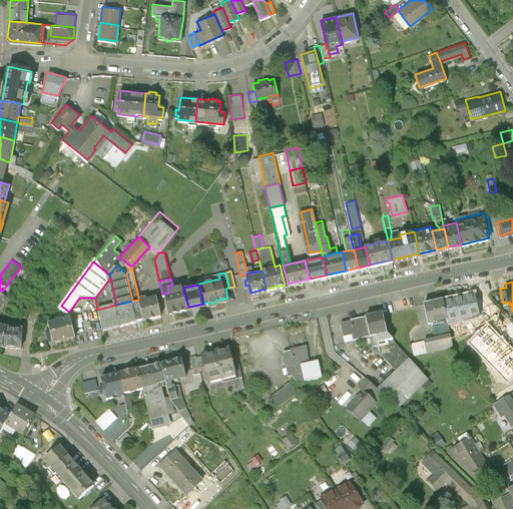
[(168,293),(165,294),(170,312),(188,307),(183,289),(168,293)]
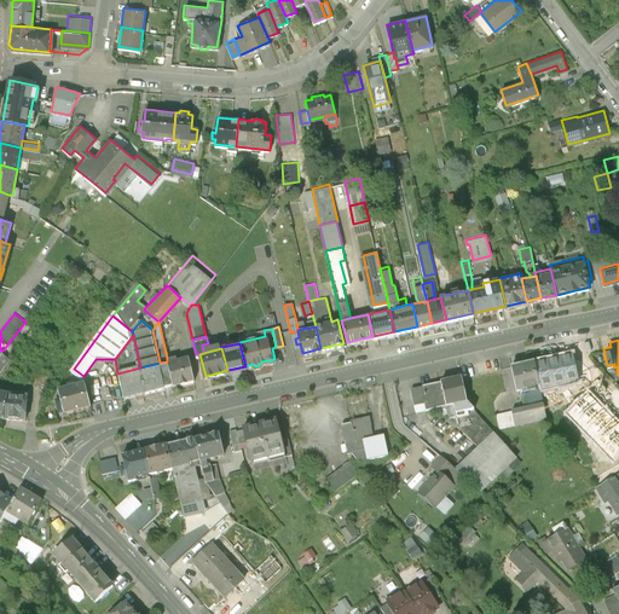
[(560,353),(565,382),(591,376),(589,366),(578,354),(574,355),(573,351),(560,353)]
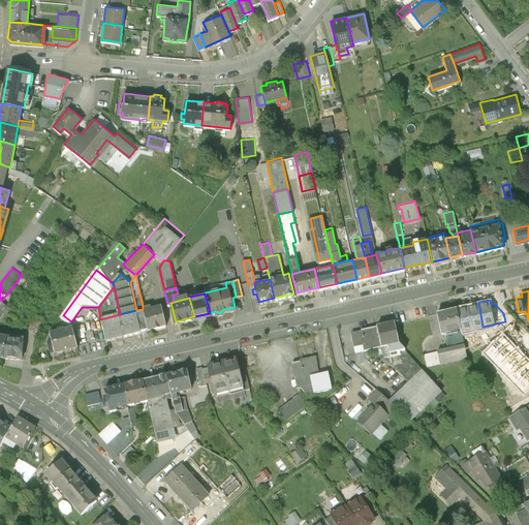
[(478,302),(467,305),(472,329),(483,327),(478,302)]
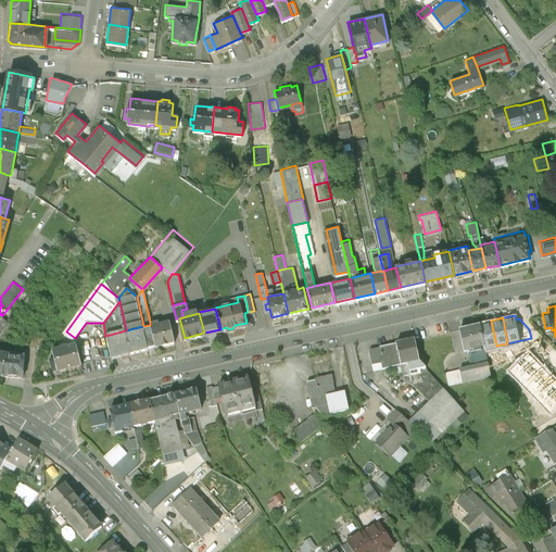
[(155,347),(175,342),(169,320),(159,322),(159,320),(150,322),(150,325),(152,334),(155,345),(155,347)]
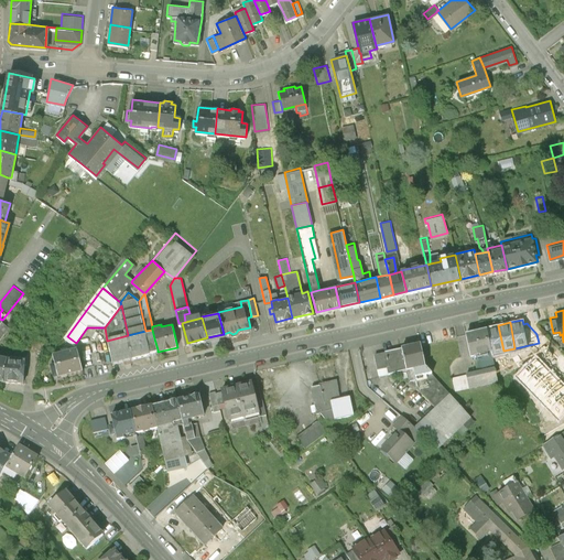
[(491,354),(503,351),(498,325),(486,327),(491,348),(491,354)]
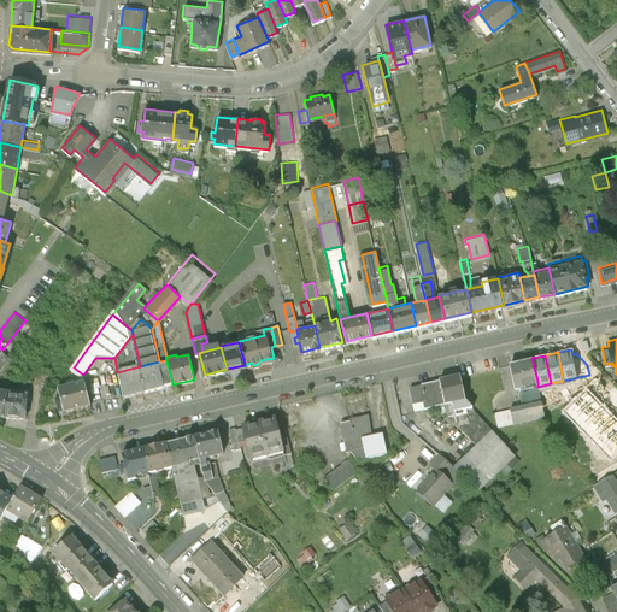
[(532,358),(509,362),(515,386),(533,382),(538,381),(532,358)]
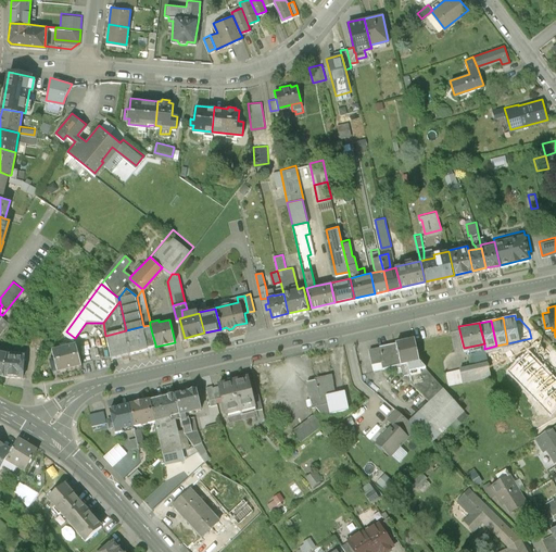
[(152,334),(150,325),(143,326),(126,330),(131,352),(147,349),(147,347),(155,345),(152,334)]
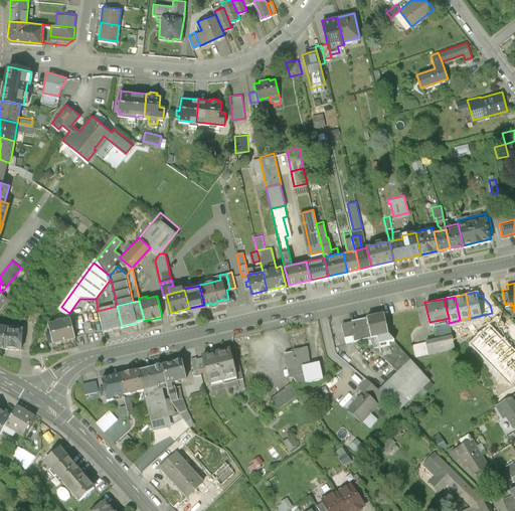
[(103,331),(122,326),(117,306),(98,311),(103,331)]
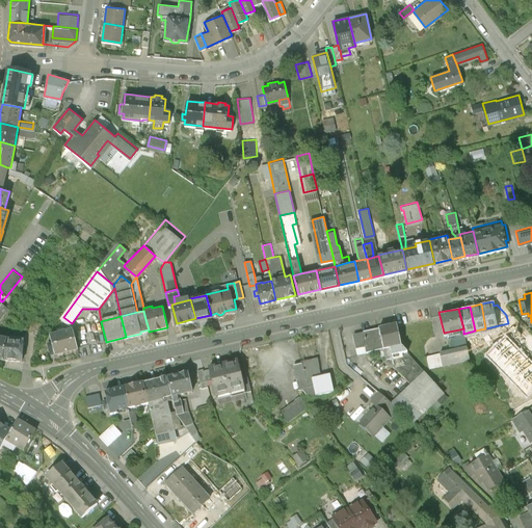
[(396,321),(378,325),(382,346),(383,346),(400,342),(396,321)]
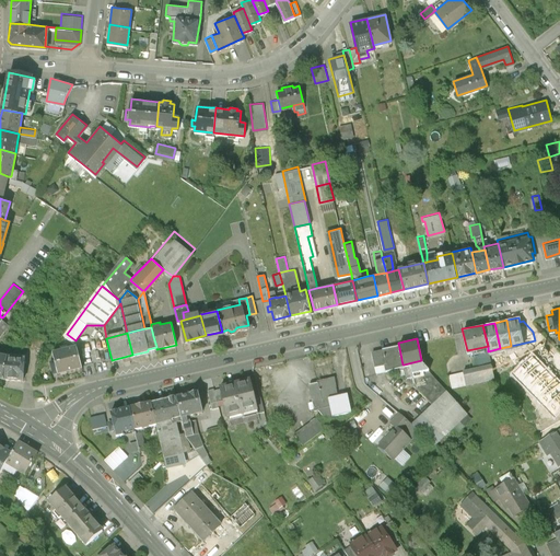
[(398,343),(382,346),(383,348),(372,350),(374,363),(383,361),(385,369),(403,365),(398,343)]
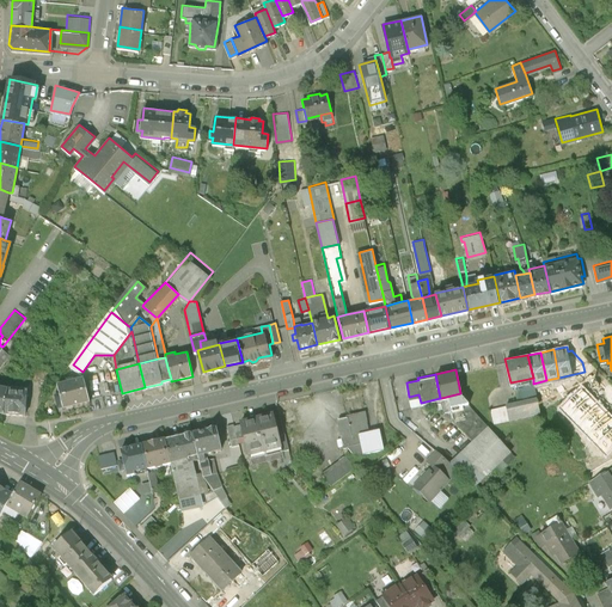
[(84,376),(56,384),(62,406),(89,400),(84,376)]
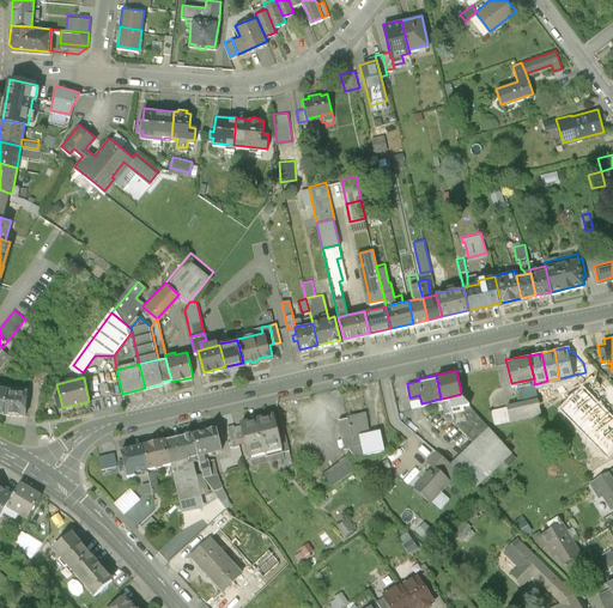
[(534,378),(529,380),(530,383),(521,385),(523,400),(538,397),(534,384),(534,378)]
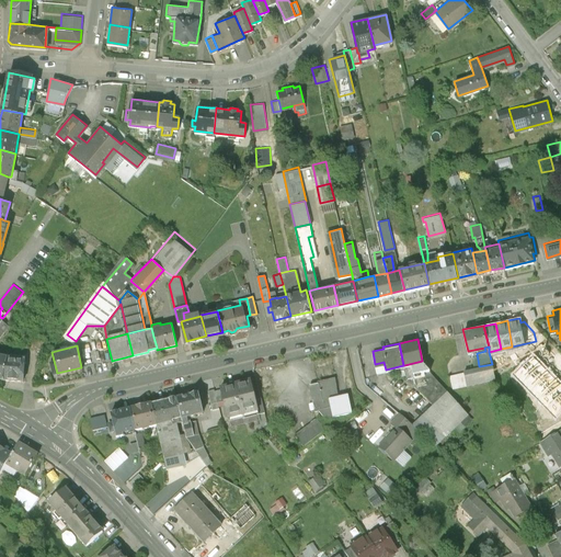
[(513,373),(522,382),(541,363),(533,354),(513,373)]
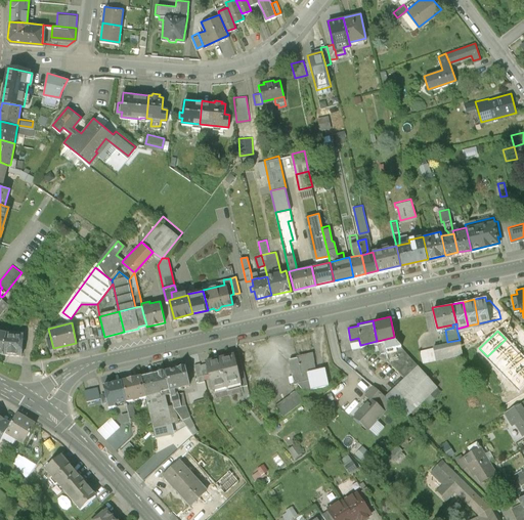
[(24,333),(6,332),(2,352),(22,353),(24,333)]
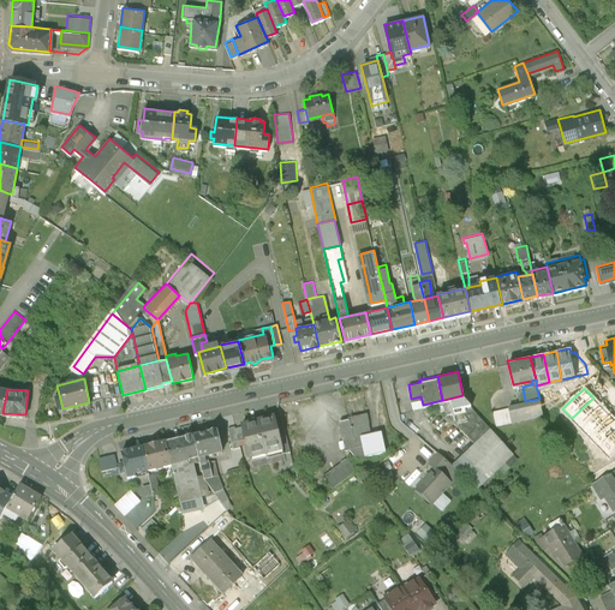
[(513,453),(463,395),(443,400),(446,412),(453,411),(455,420),(475,441),(451,462),(478,485),(513,453)]
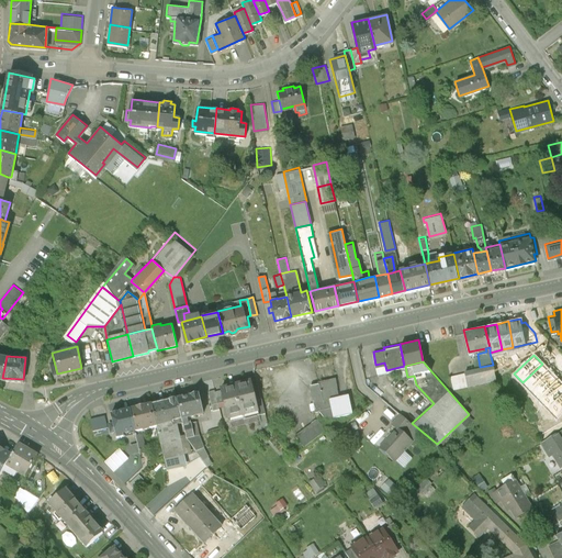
[(523,382),(531,391),(550,372),(542,364),(523,382)]
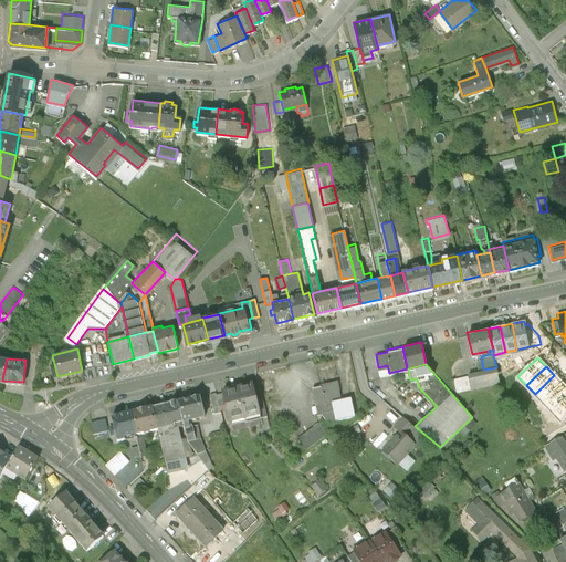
[(483,370),(453,376),(457,389),(499,380),(496,367),(483,370)]
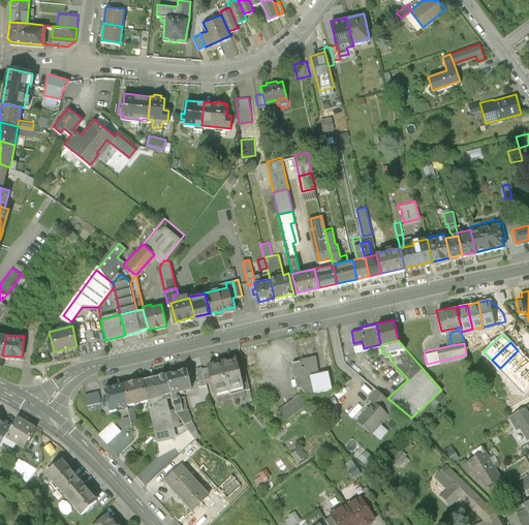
[(500,368),(507,375),(526,359),(518,350),(500,368)]
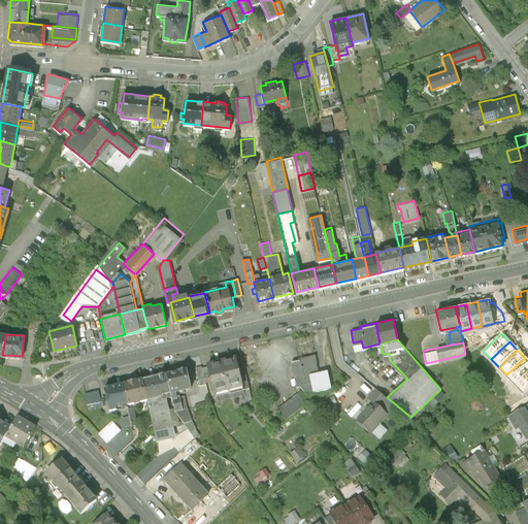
[(315,355),(299,358),(299,360),(291,363),(294,374),(298,381),(306,379),(309,379),(308,373),(319,371),(315,355)]
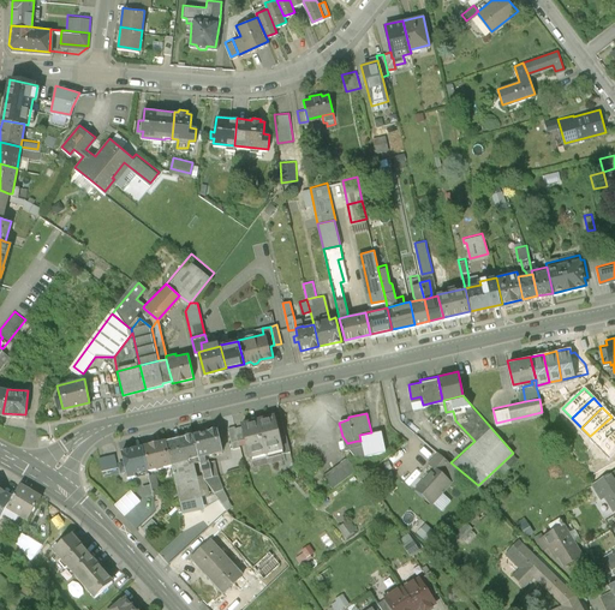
[(590,436),(599,446),(614,430),(614,419),(611,417),(590,436)]
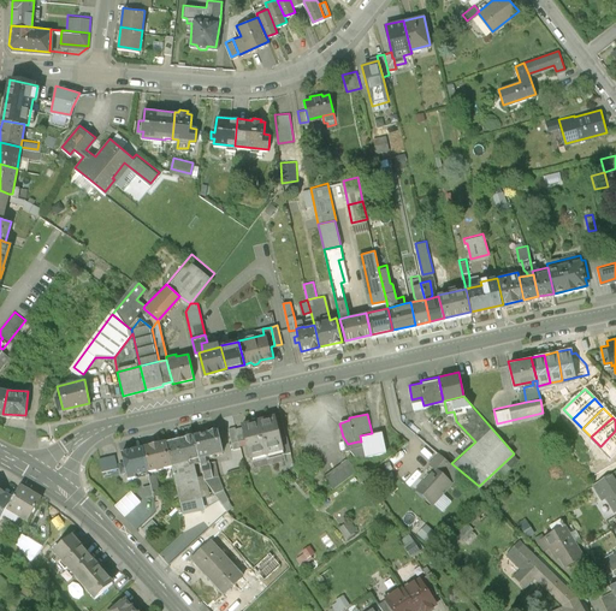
[(280,440),(277,422),(261,426),(268,458),(284,455),(280,440)]
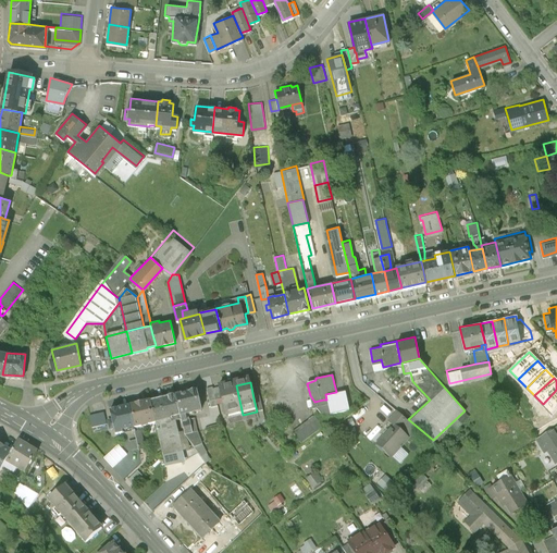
[(236,385),(221,389),(227,418),(243,415),(236,385)]
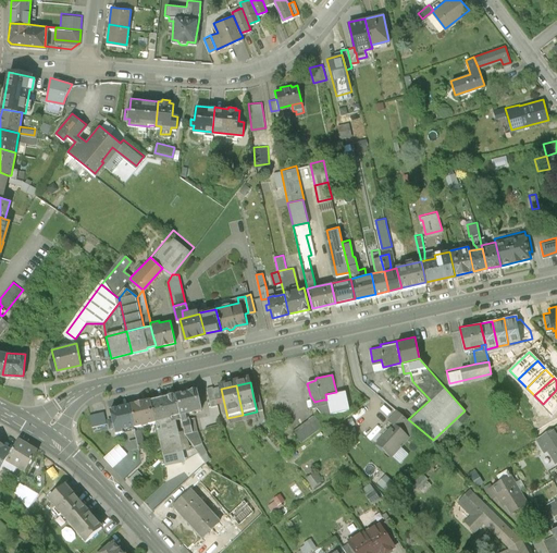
[(197,388),(175,392),(181,413),(182,418),(186,417),(195,415),(194,409),(201,407),(197,388)]
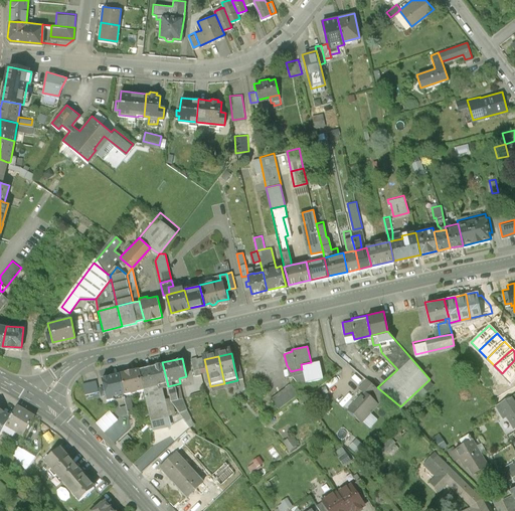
[(299,369),(291,371),(299,381),(321,376),(317,360),(311,362),(301,364),(302,369),(299,369)]
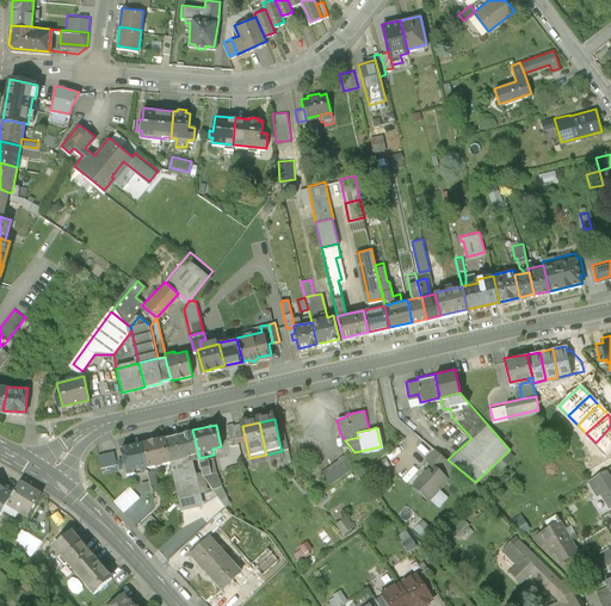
[(610,427),(596,443),(604,452),(610,445),(610,427)]
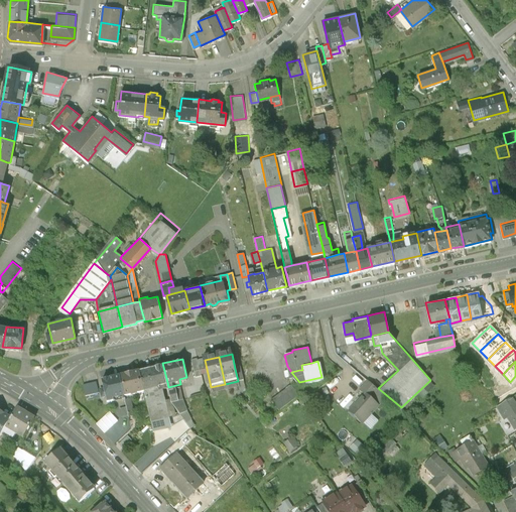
[(162,363),(139,369),(143,388),(161,384),(167,382),(162,363)]
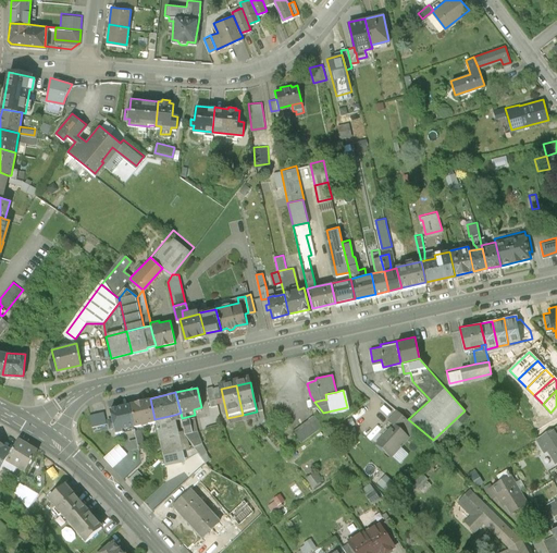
[(260,396),(254,398),(257,412),(258,415),(264,414),(260,396)]
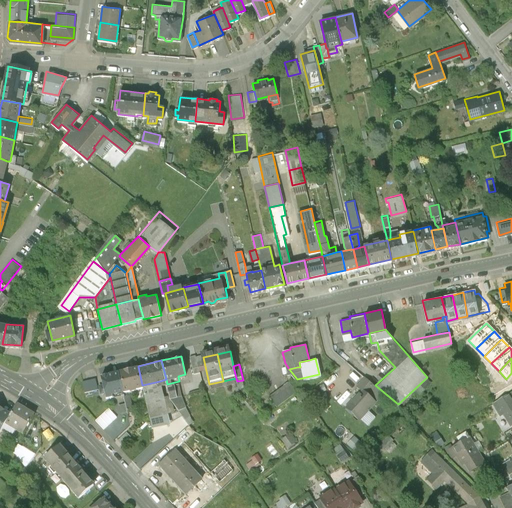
[(138,366),(132,367),(132,366),(125,368),(126,369),(118,371),(123,389),(130,387),(131,388),(136,387),(136,386),(142,385),(138,366)]
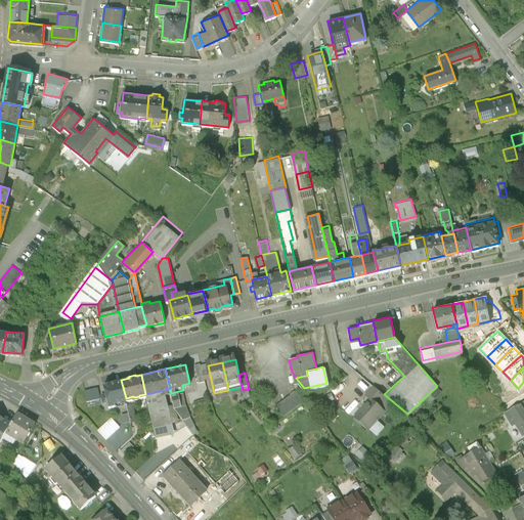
[(121,379),(112,381),(103,383),(108,404),(116,403),(116,401),(123,399),(126,398),(121,380),(121,379)]
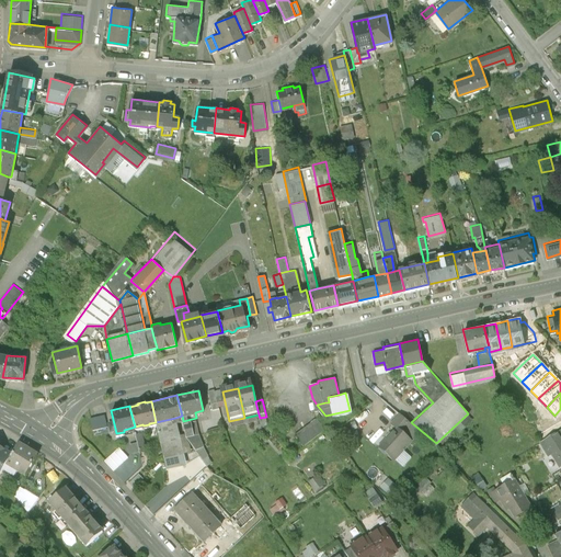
[(290,420),(284,409),(274,416),(279,427),(290,420)]
